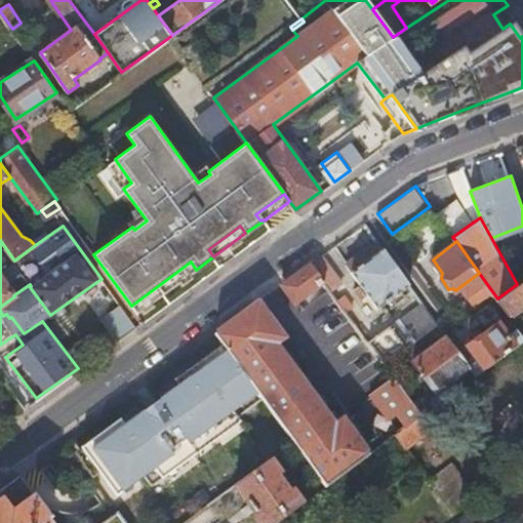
[(378,306),(409,283),(383,246),(352,269),(378,306)]
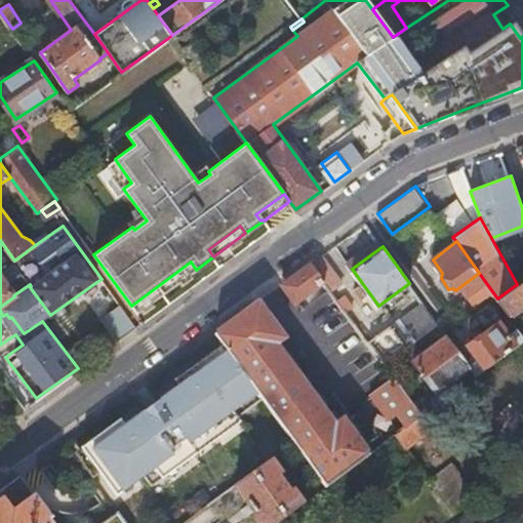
[(325,281),(328,284),(339,277),(322,253),(311,262),(325,281)]
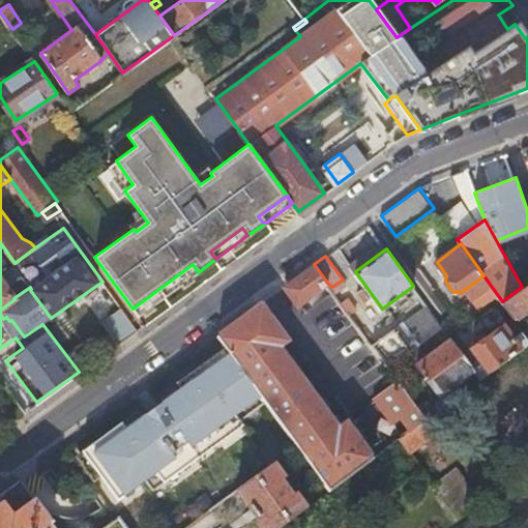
[(133,309),(138,316),(198,272),(193,264),(133,309)]
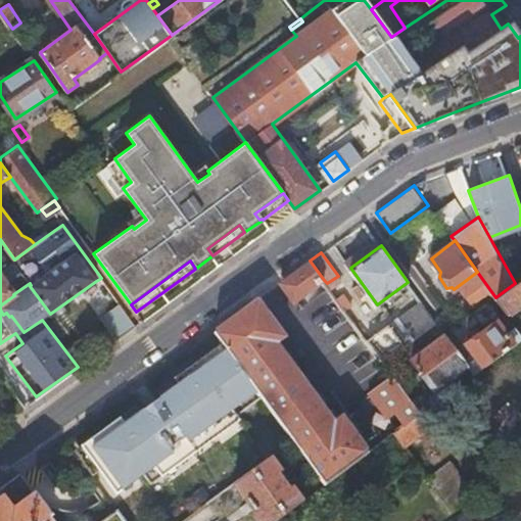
[(295,300),(324,280),(310,261),(281,282),(295,300)]
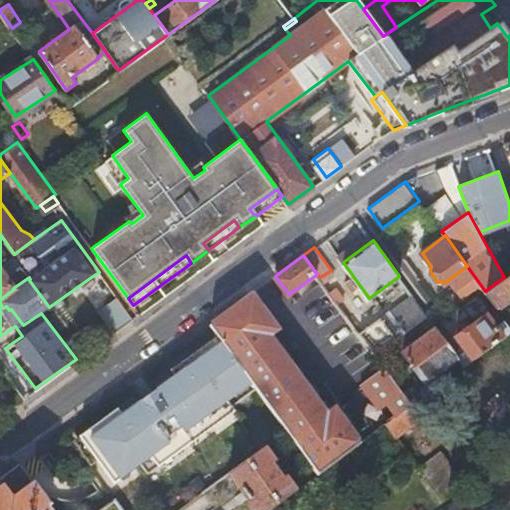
[(509,273),(504,277),(485,291),(497,307),(509,298),(509,273)]
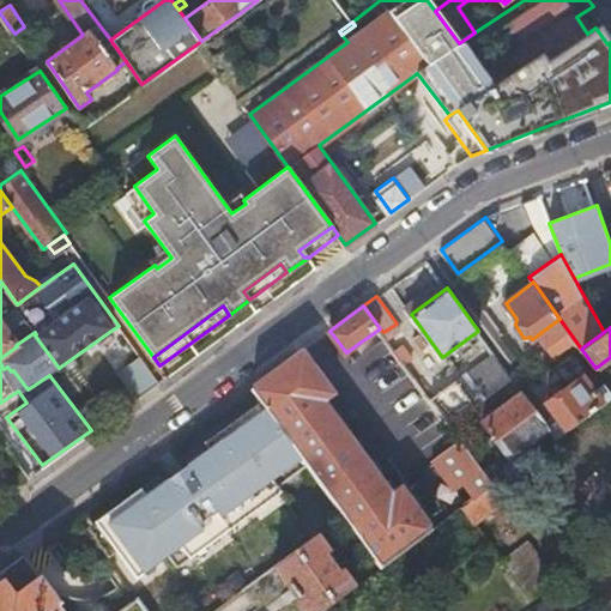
[(28,389),(49,375),(59,368),(35,336),(36,334),(35,332),(16,345),(17,346),(0,358),(0,363),(4,369),(7,367),(11,371),(13,370),(28,389)]
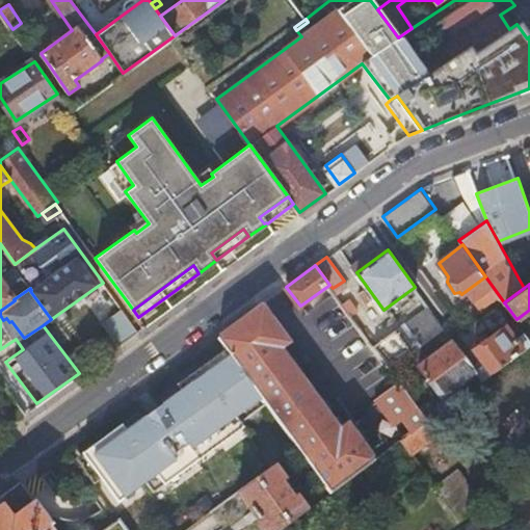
[(332,489),(375,457),(349,421),(340,426),(282,346),(289,340),(262,303),(218,336),(226,345),(262,394),(266,401),(332,489)]
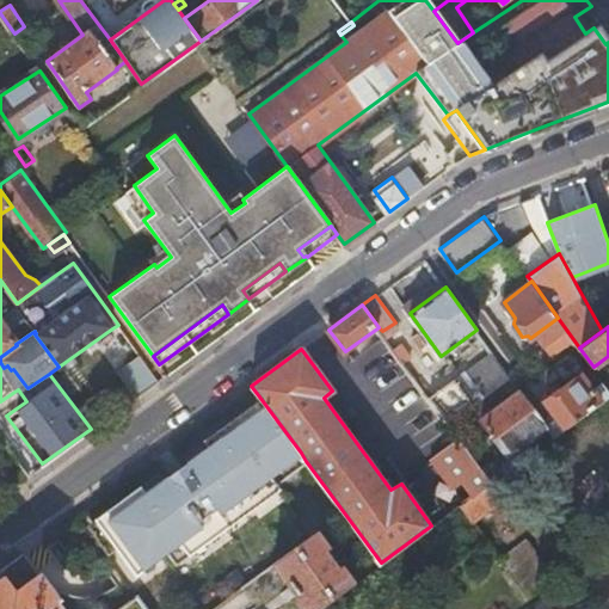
[(447,420),(494,386),(510,374),(492,350),(429,395),(447,420)]
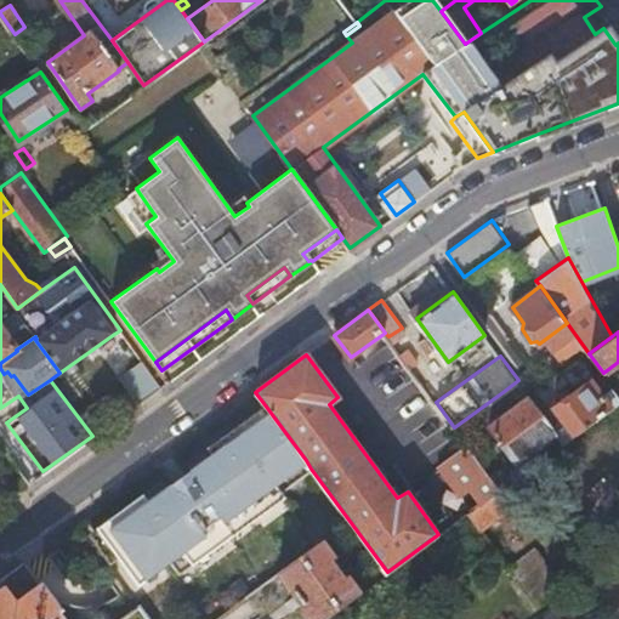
[(162,386),(142,359),(120,375),(140,402),(162,386)]
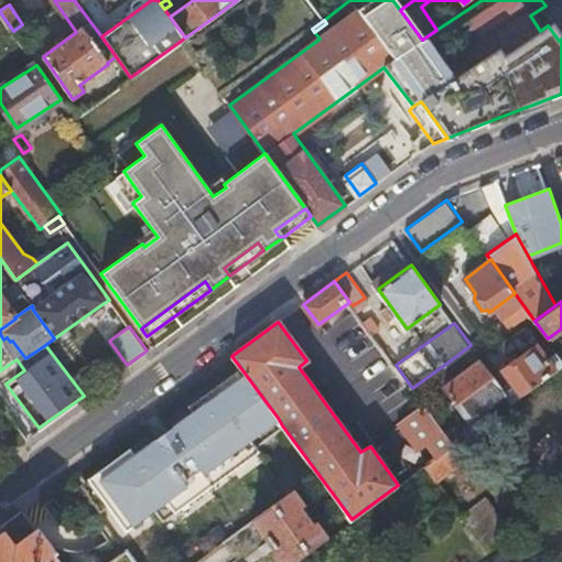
[(510,401),(554,368),(532,338),(517,349),(511,348),(500,356),(500,363),(498,364),(514,385),(504,392),(510,401)]
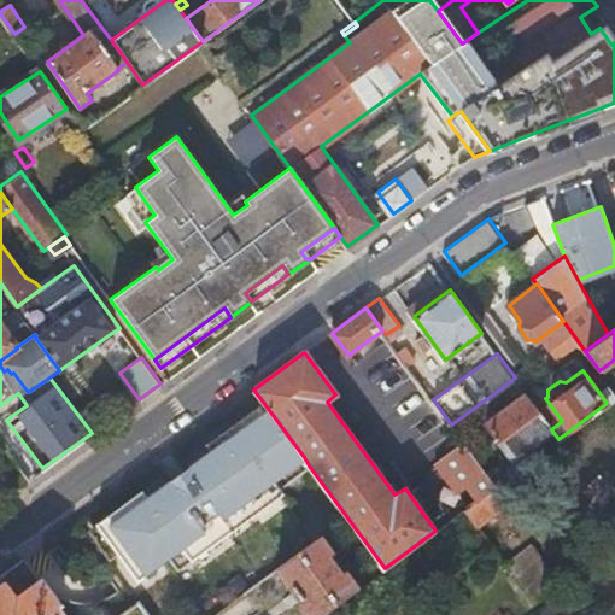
[(511,457),(551,428),(515,378),(499,390),(510,405),(486,423),(511,457)]
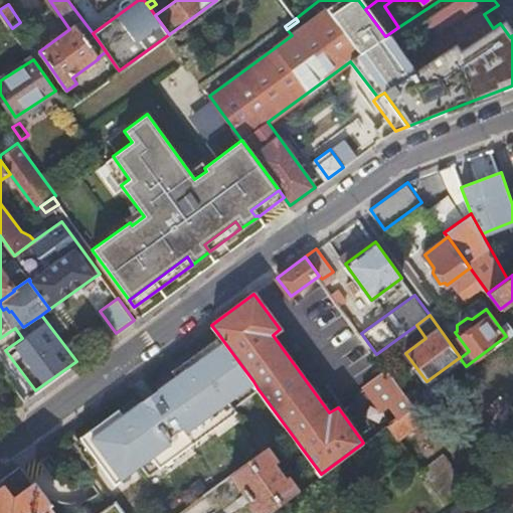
[(253,381),(218,334),(170,369),(175,376),(159,387),(139,402),(126,411),(125,412),(120,406),(79,436),(99,461),(115,483),(142,463),(153,455),(160,466),(236,409),(234,405),(229,398),(253,381)]
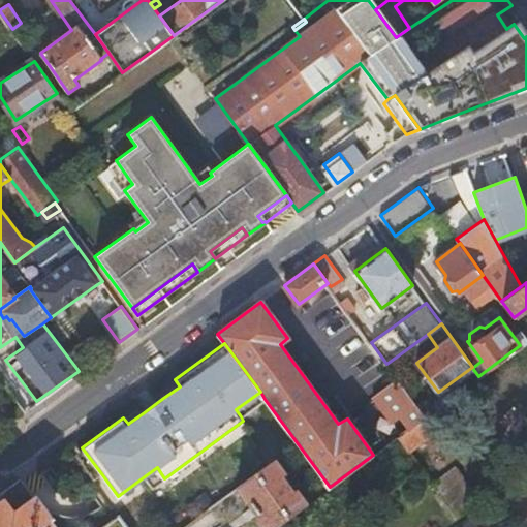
[(425,416),(390,368),(368,384),(374,393),(373,394),(401,434),(425,416)]
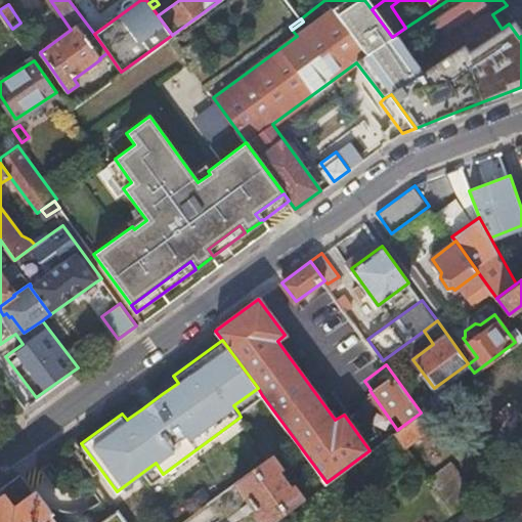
[(178,383),(173,376),(157,387),(162,394),(178,383)]
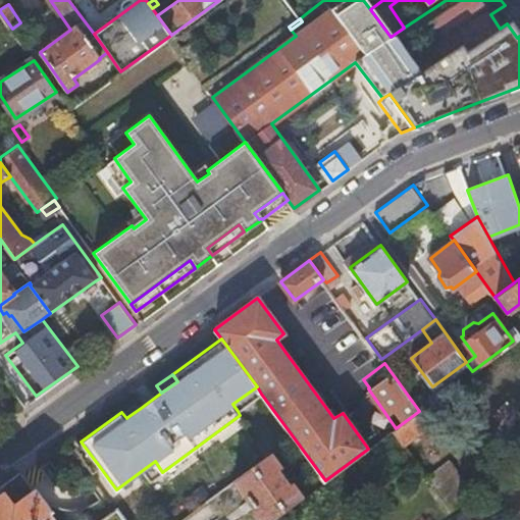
[(238,411),(261,394),(257,386),(232,404),(238,411)]
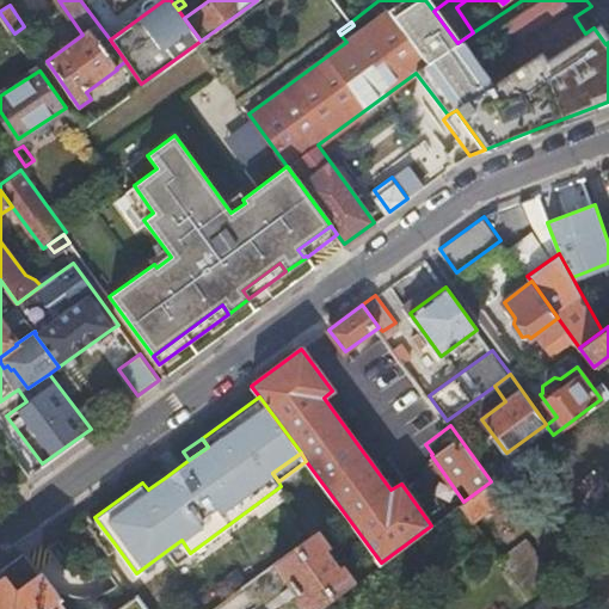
[(149,488),(165,478),(159,471),(142,483),(148,490),(149,488)]
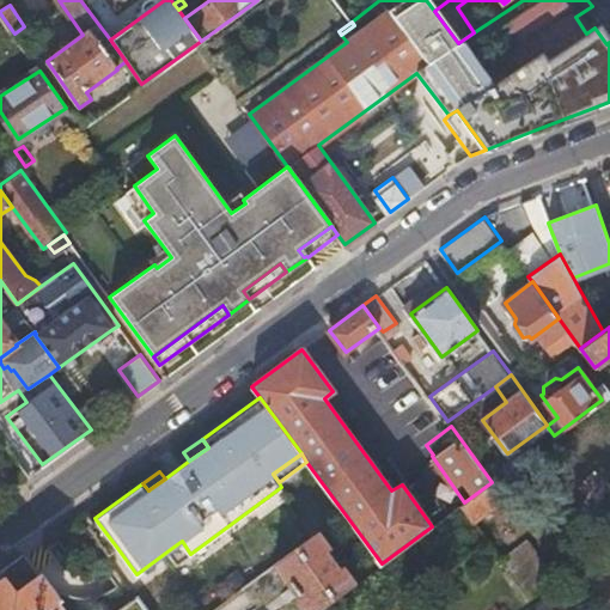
[(461,506),(471,520),(501,498),(496,492),(507,485),(508,479),(505,474),(492,482),(464,502),(461,506)]
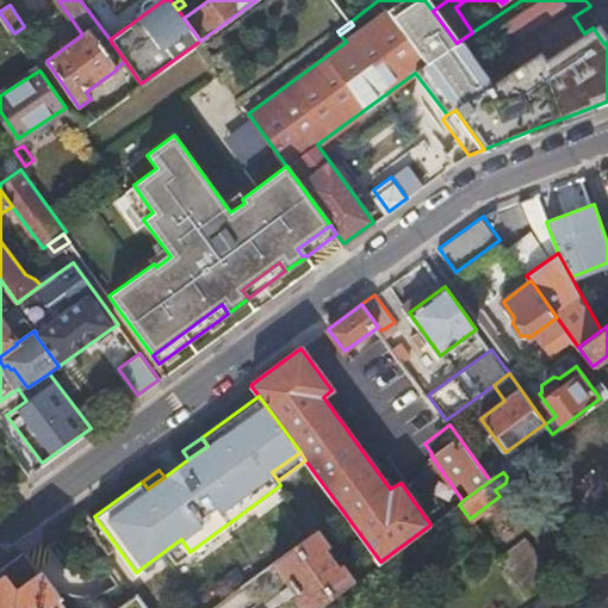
[(109,552),(117,546),(94,516),(87,521),(109,552)]
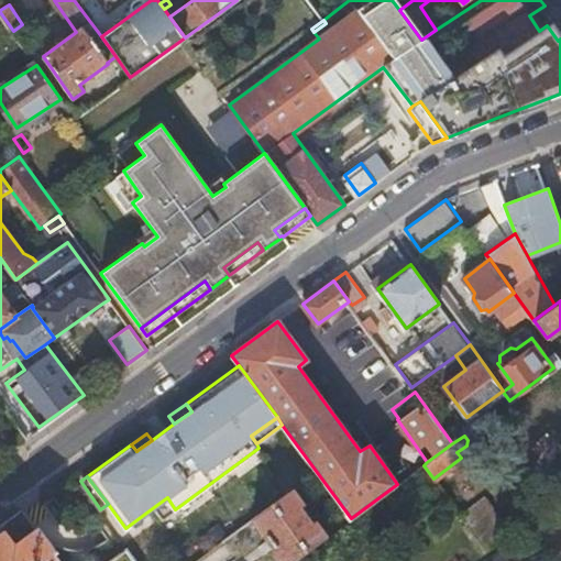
[(283,560),(293,560),(326,537),(316,523),(311,526),(298,508),(303,505),(292,490),(252,518),(283,560)]
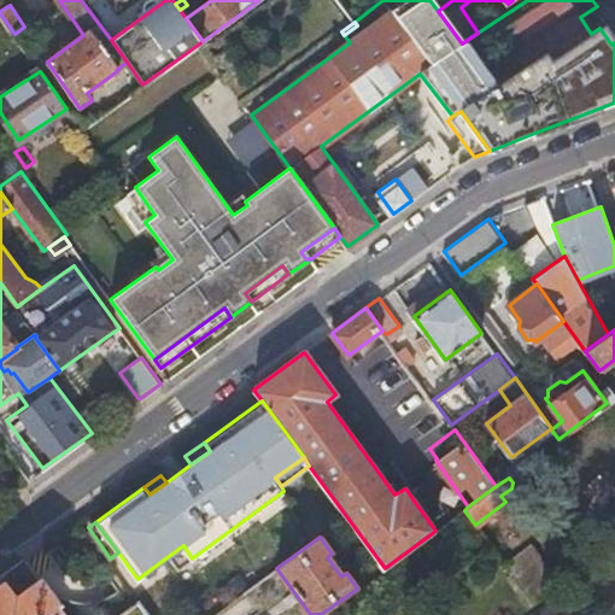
[(180,568),(192,558),(183,545),(170,555),(180,568)]
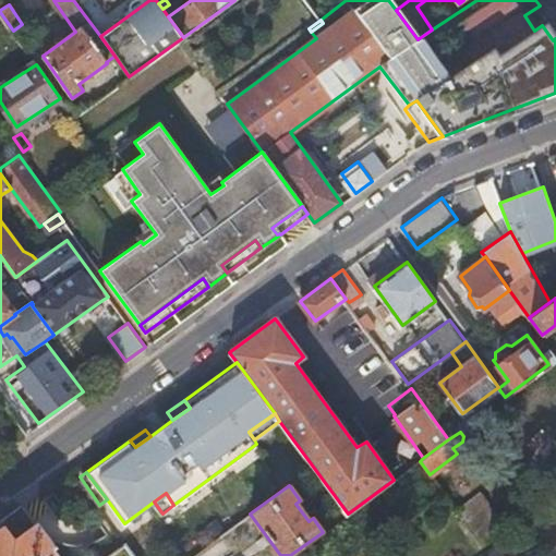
[(481,544),(508,523),(492,502),(464,521),(481,544)]
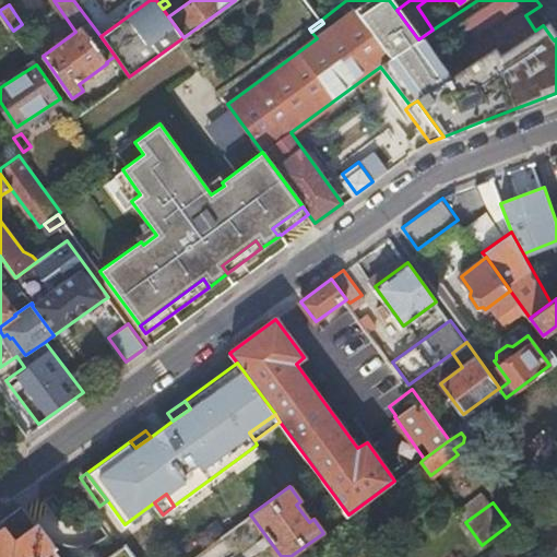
[(44,556),(55,549),(21,505),(0,519),(0,556),(44,556)]
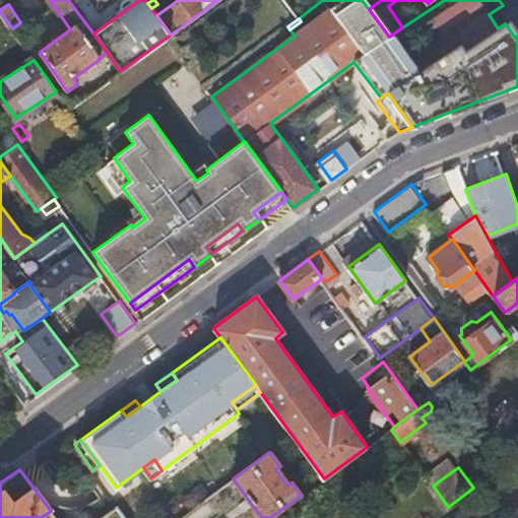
[(355,517),(348,507),(336,515),(338,517),(355,517)]
